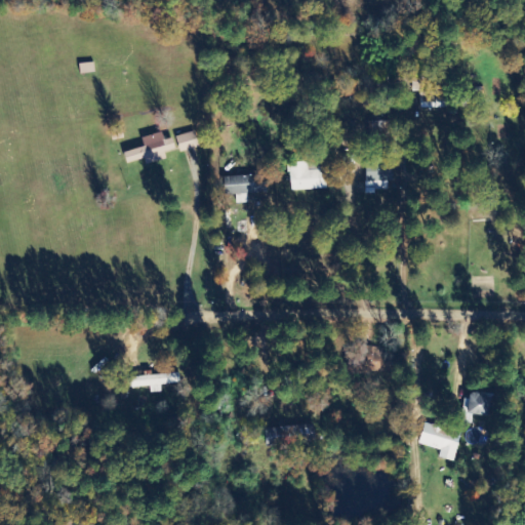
[(179,153),(200,147),(195,131),(175,137),(179,153)]
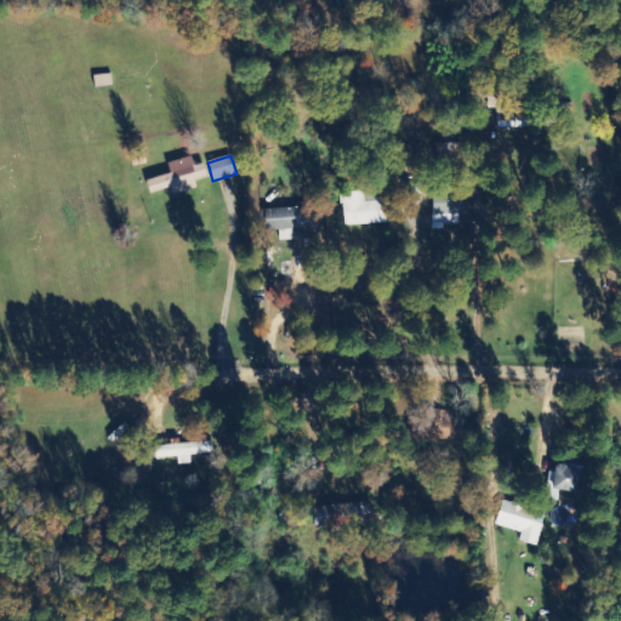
[(171,188),(174,195),(197,189),(195,181),(208,177),(204,164),(195,166),(193,157),(167,163),(171,175),(148,181),(151,193),(171,188)]
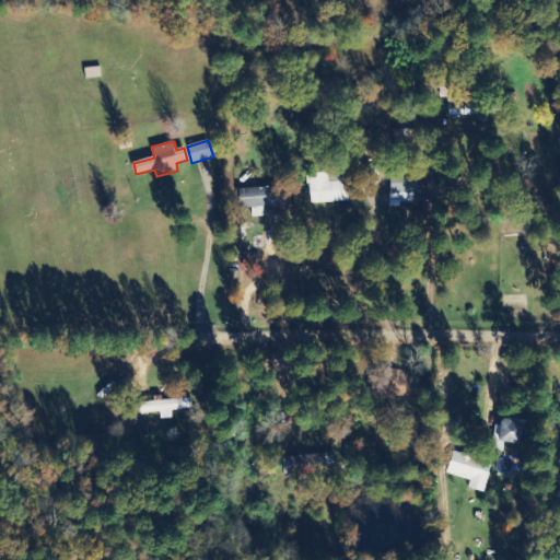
[(349,202),(348,179),(328,179),(328,173),(308,174),(310,203),(349,202)]
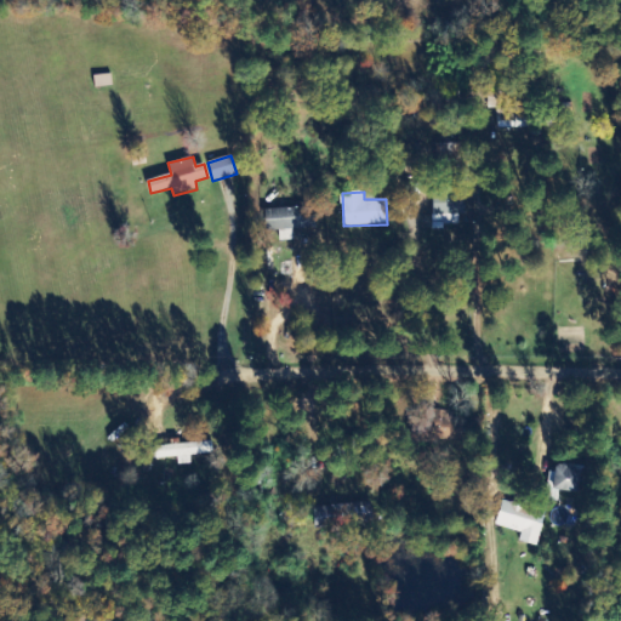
[(434,216),(465,215),(465,193),(433,193),(434,216)]
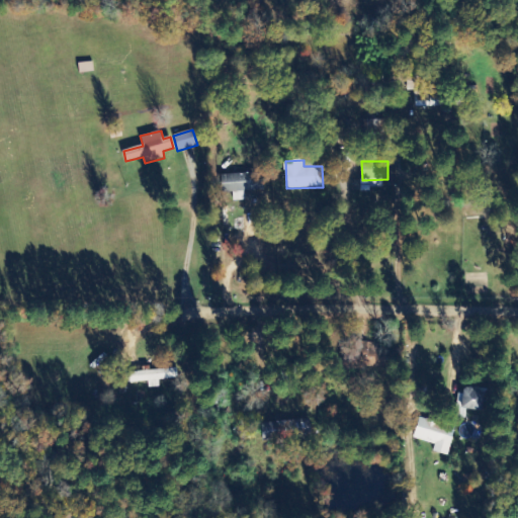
[(264,191),(263,173),(222,174),(223,193),(235,193),(235,200),(244,200),(244,191),(264,191)]
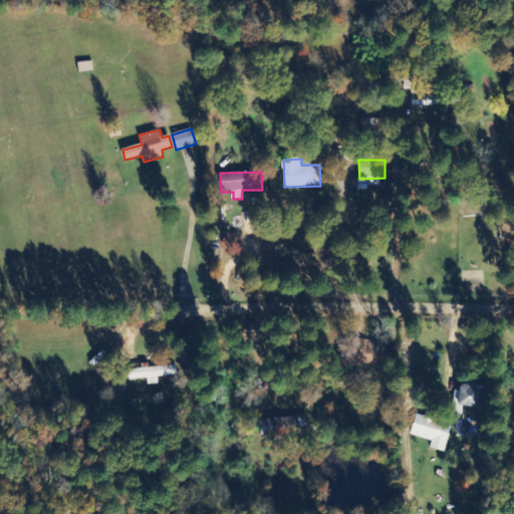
[(129,368),(130,379),(148,378),(148,384),(159,384),(159,376),(177,376),(177,366),(129,368)]
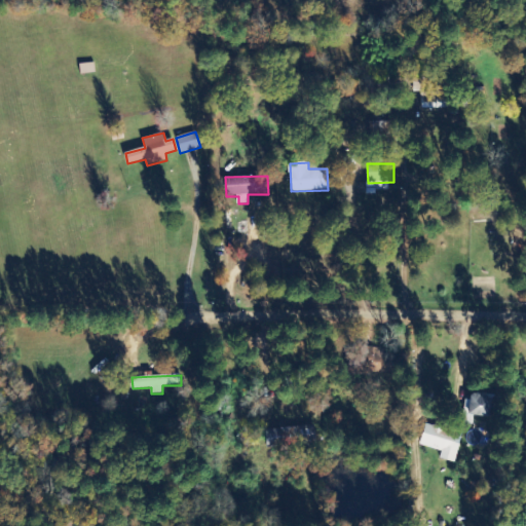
[(492,395),(472,393),(470,416),(491,417),(492,395)]
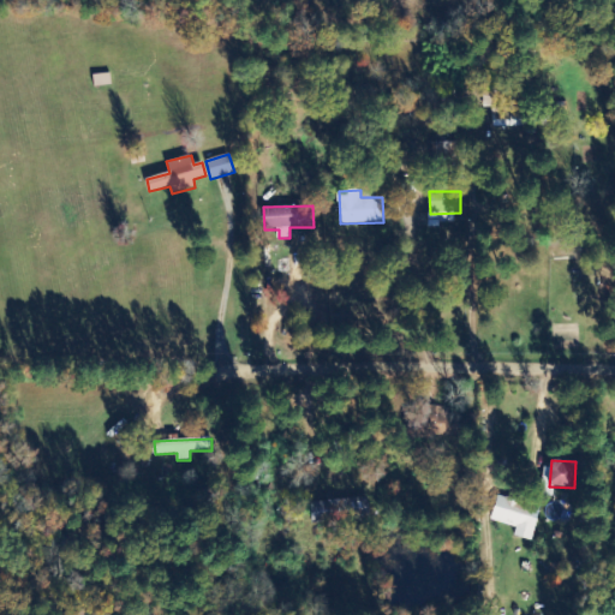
[(514,537),(532,541),(537,520),(523,517),(526,503),(497,497),(491,521),(517,526),(514,537)]
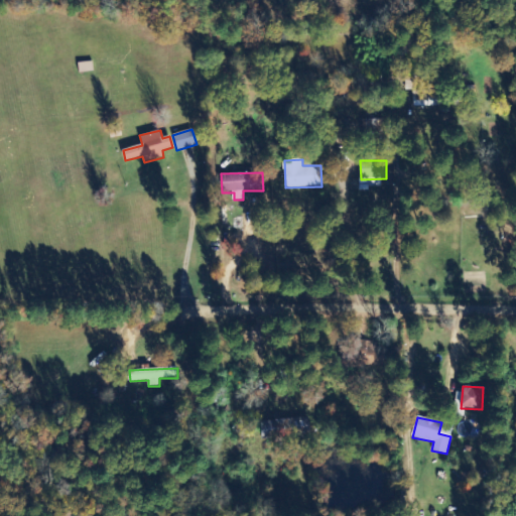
[(261,420),(262,438),(309,436),(309,418),(261,420)]
